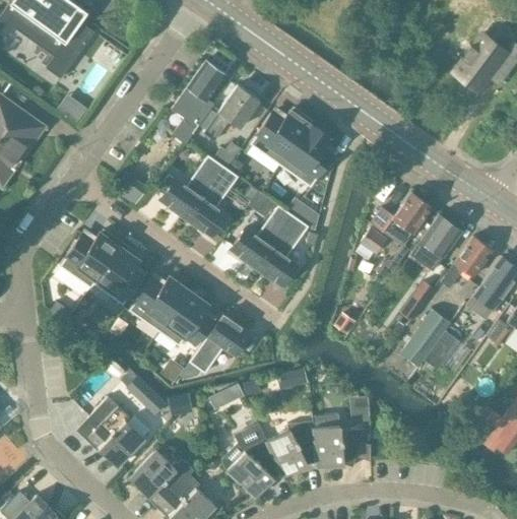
[(95,31),(81,21),(88,11),(71,0),(11,0),(0,16),(0,26),(10,35),(16,27),(55,56),(46,67),(61,78),(95,31)]
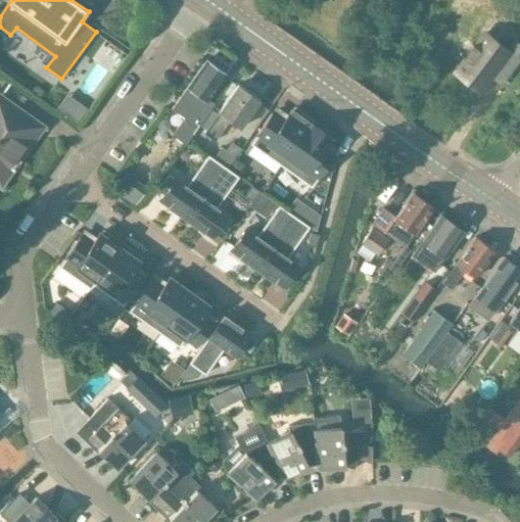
[(467,59),(458,73),(482,91),(497,73),(506,81),(519,61),(519,43),(517,41),(510,50),(486,34),(477,46),(475,45),(474,44),(473,45),(474,46),(466,57),(465,56),(464,57),(467,59)]
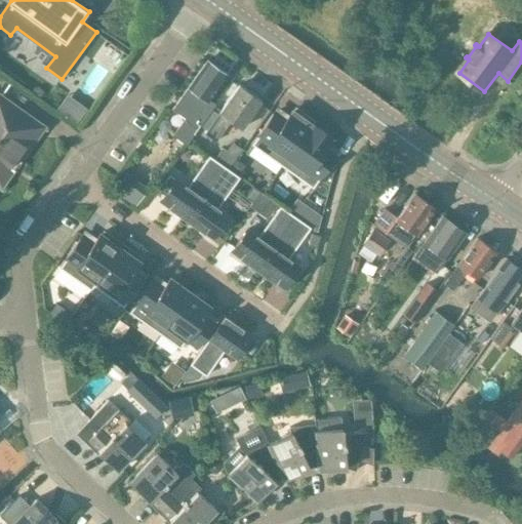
[(215,106),(209,101),(227,75),(208,62),(173,111),(186,120),(174,136),(188,146),(202,125),(212,110),(215,106)]
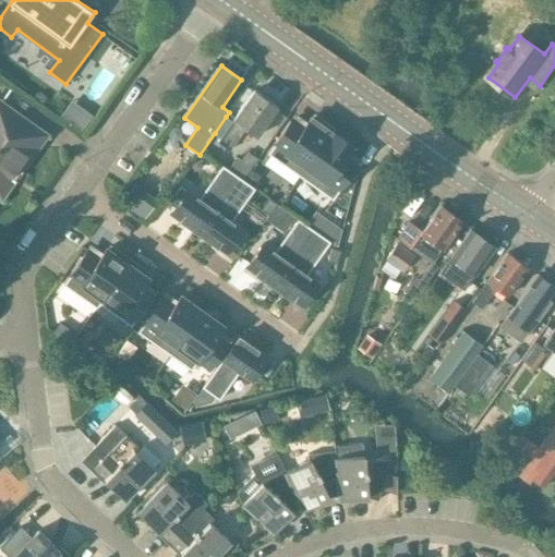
[(226,117),(215,133),(222,138),(220,143),(231,152),(248,129),(258,137),(280,108),(277,105),(278,104),(268,97),(267,98),(256,91),(233,123),(226,117)]
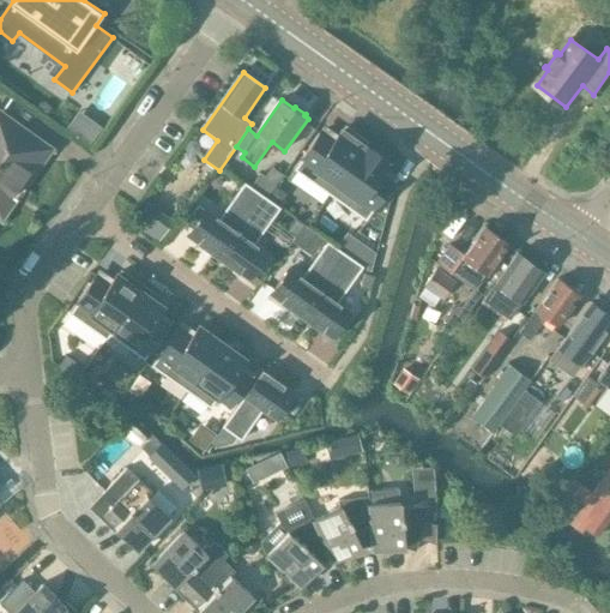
[(0,214),(4,216),(50,150),(0,113),(0,214)]
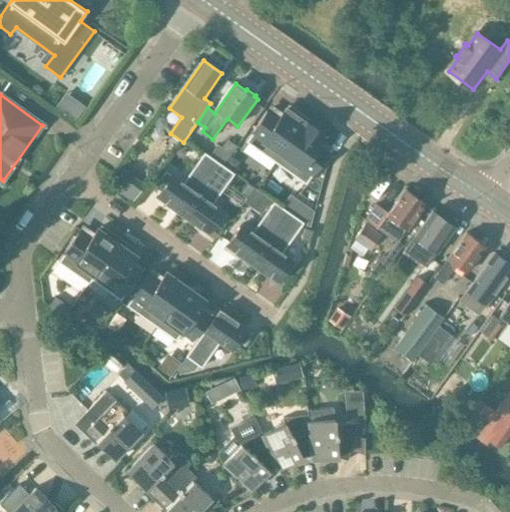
[(271,110),(248,141),(278,162),(307,121),(309,118),(297,110),(295,113),(288,108),(281,117),(271,110)]
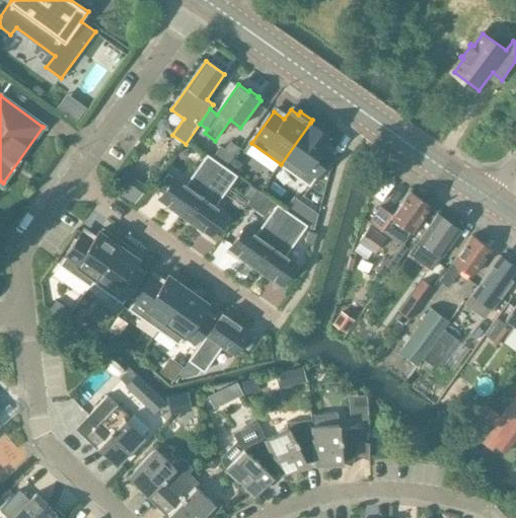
[(310,123),(281,164),(311,187),(334,154),(323,147),(330,137),(310,123)]
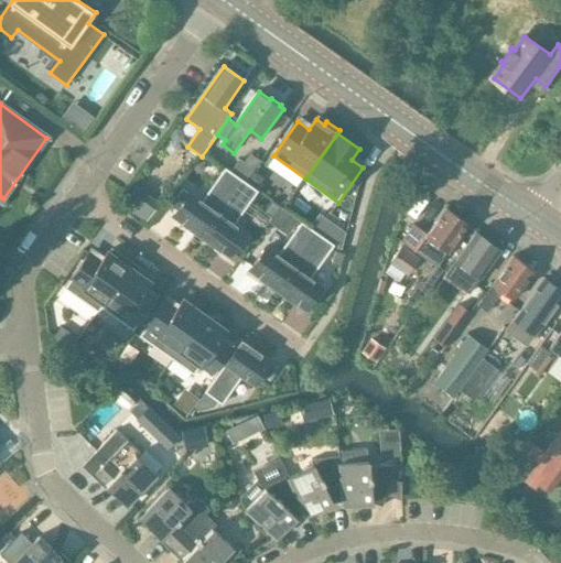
[(184,187),(172,206),(179,210),(175,216),(203,236),(244,180),(227,168),(203,202),(184,187)]
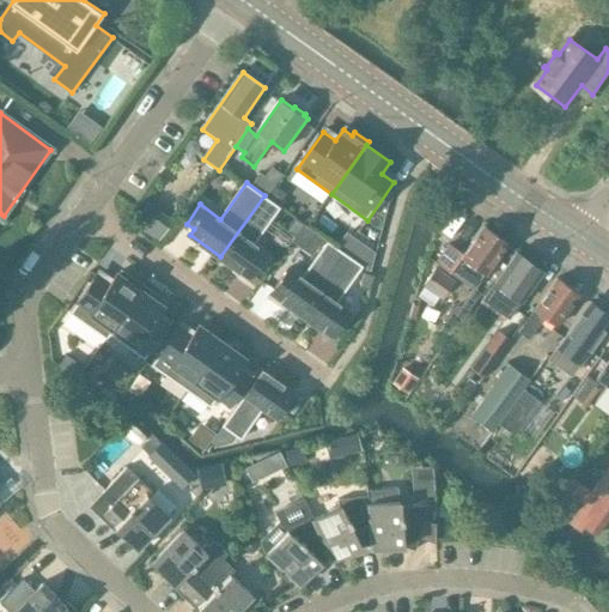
[(265,195),(220,256),(250,278),(268,253),(256,244),(281,207),(265,195)]
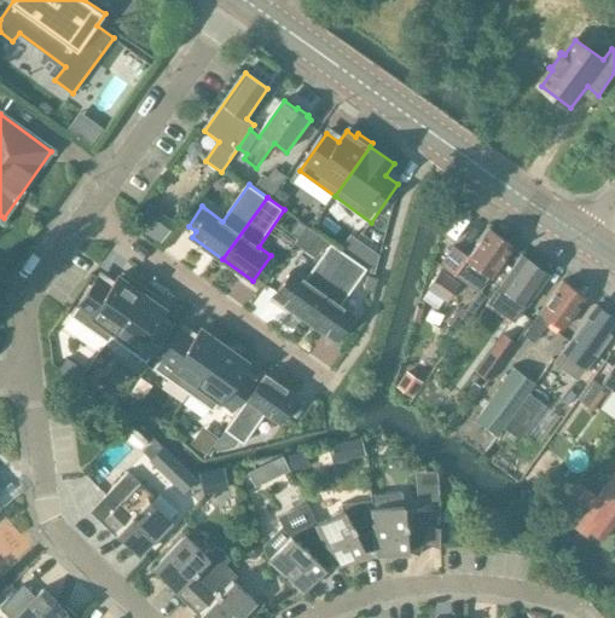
[(158,243),(175,218),(157,206),(152,213),(145,208),(134,225),(158,243)]
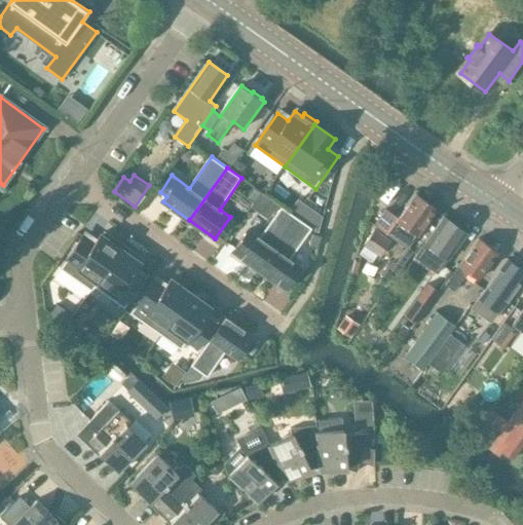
[(255,187),(248,197),(255,202),(262,192),(255,187)]
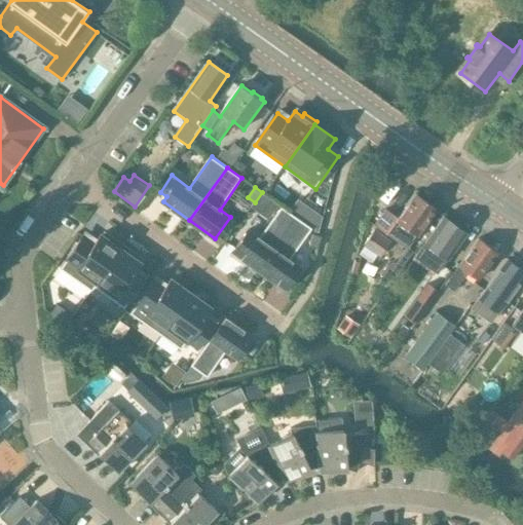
[(409,249),(438,209),(415,193),(399,218),(386,210),(375,225),(409,249)]
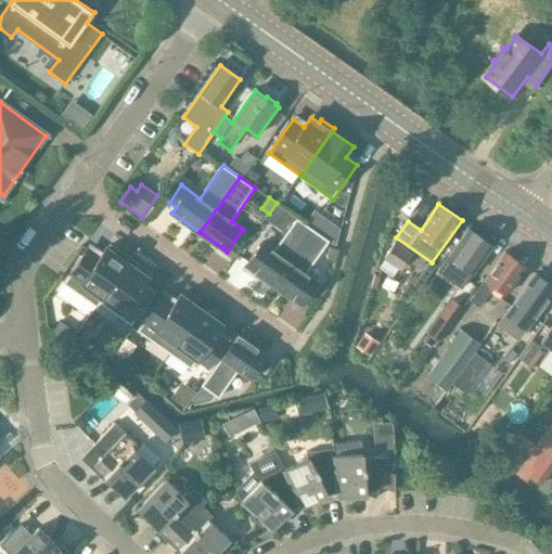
[(278,205),(268,218),(277,224),(286,211),(278,205)]
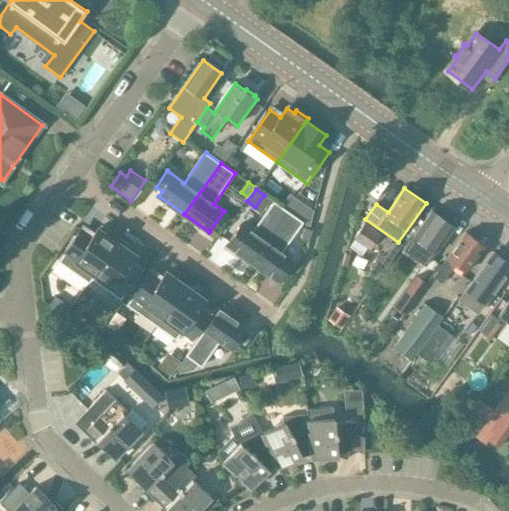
[(243,224),(228,245),(253,263),(290,212),(275,201),(254,232),(243,224)]
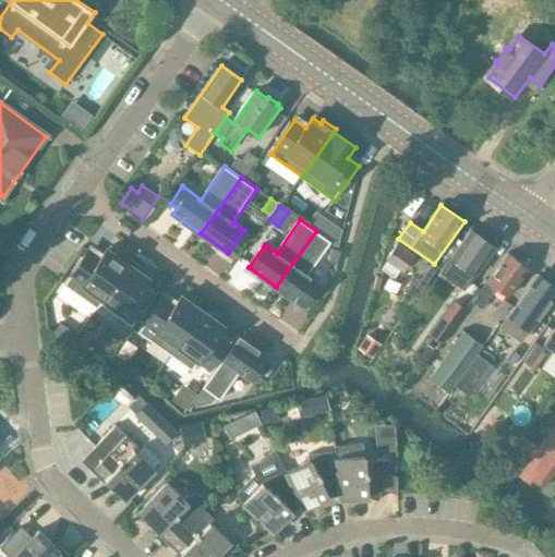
[(477,275),(496,246),(493,244),(492,241),(486,237),(482,237),(471,229),(441,273),(448,279),(459,263),(477,275)]
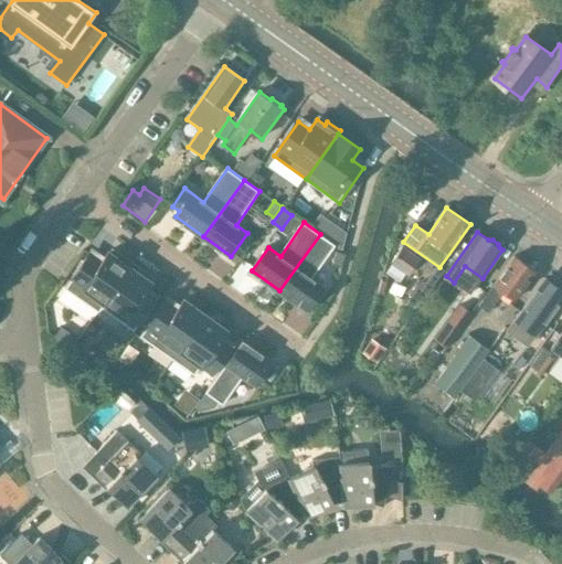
[(320,234),(279,290),(308,311),(325,287),(313,279),(337,245),(320,234)]
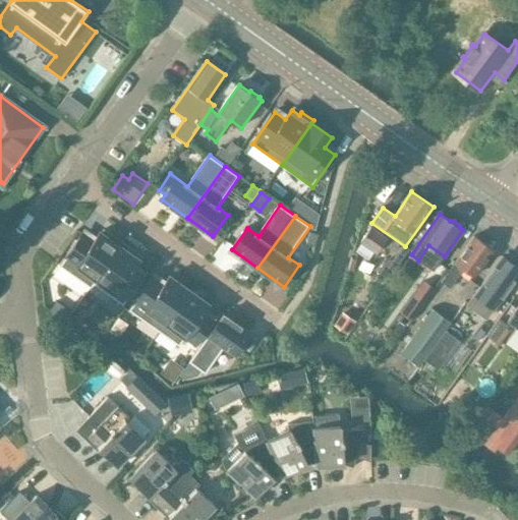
[(381,253),(389,239),(377,231),(367,244),(381,253)]
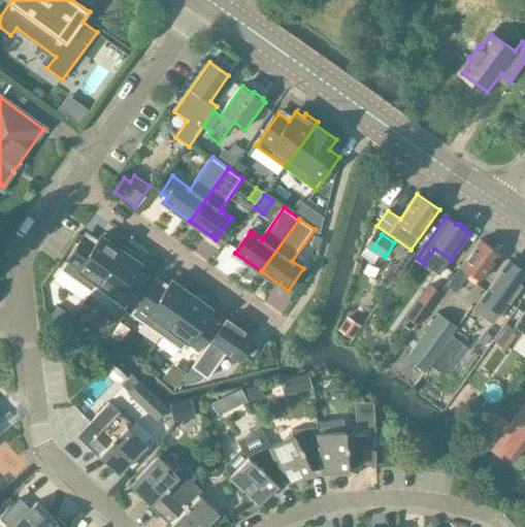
[(86,237),(62,270),(93,292),(125,245),(112,237),(110,240),(102,235),(96,244),(86,237)]
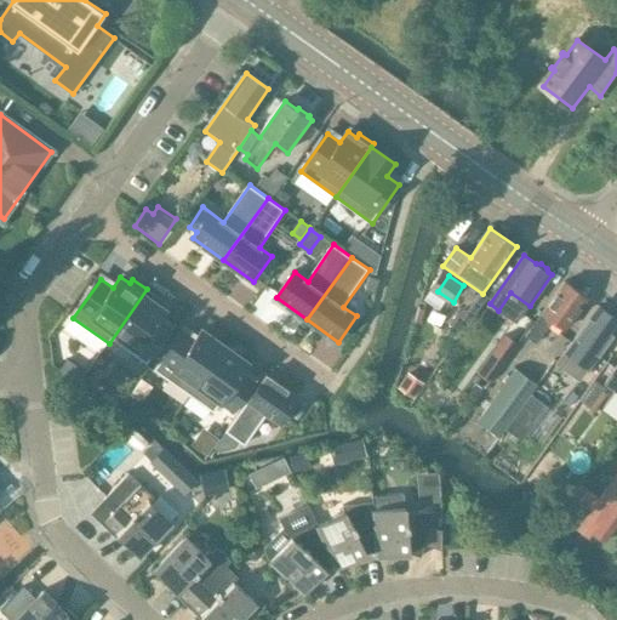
[(371,277),(367,291),(377,294),(381,279),(371,277)]
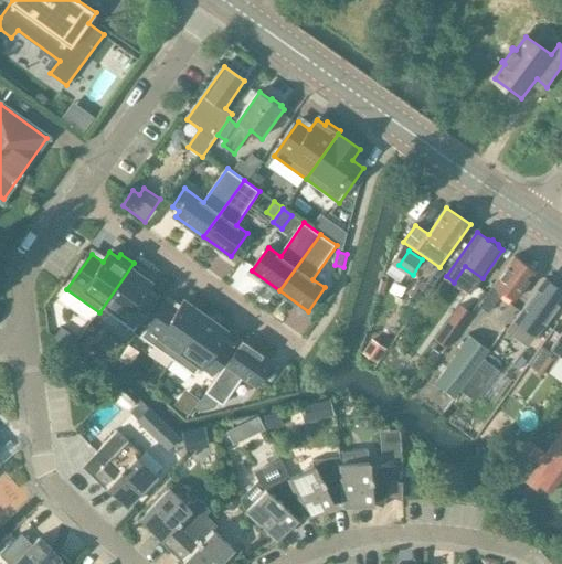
[(513,300),(534,272),(515,256),(481,302),(491,309),(504,293),(513,300)]
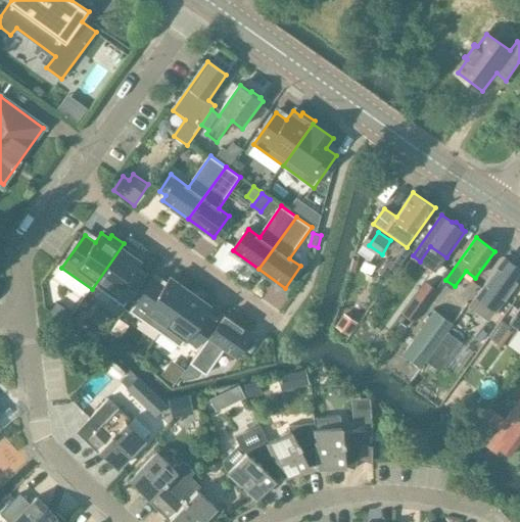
[(124,243),(92,289),(93,289),(95,285),(125,306),(145,278),(135,271),(141,261),(134,255),(136,252),(124,243)]
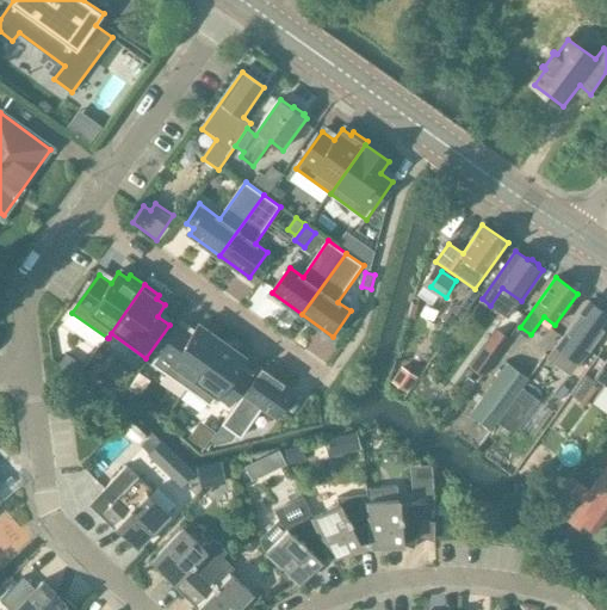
[(606,313),(590,301),(550,357),(571,374),(606,324),(606,313)]
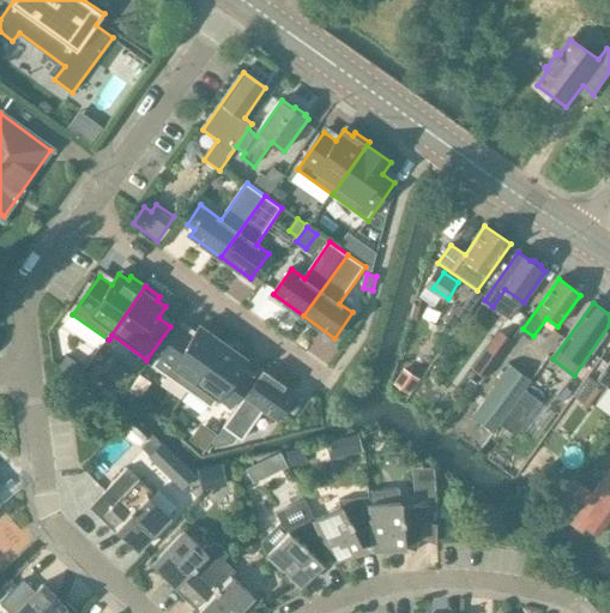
[(485,377),(529,317),(517,308),(473,368),(485,377)]
